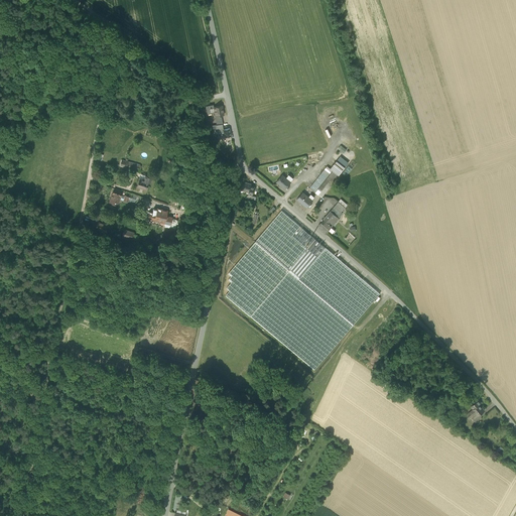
[(207,114),(215,113),(213,107),(214,107),(213,105),(206,106),(207,114)]
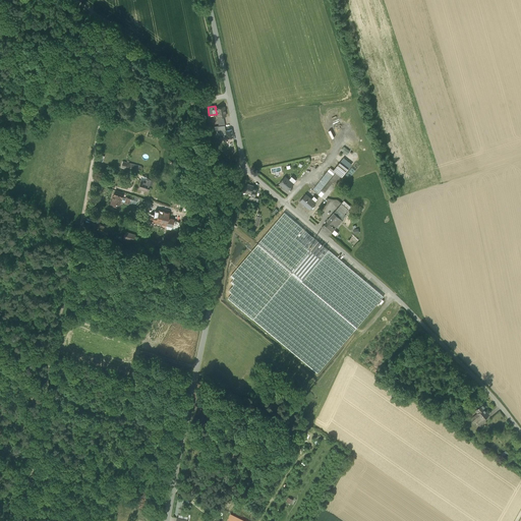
[(224,106),(216,108),(215,108),(217,114),(217,118),(223,116),(226,116),(224,106)]
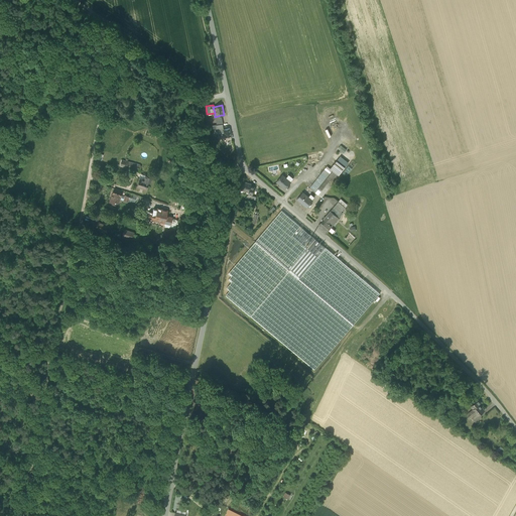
[(215,130),(222,140),(225,139),(225,137),(231,136),(230,128),(223,130),(223,128),(216,129),(215,130)]
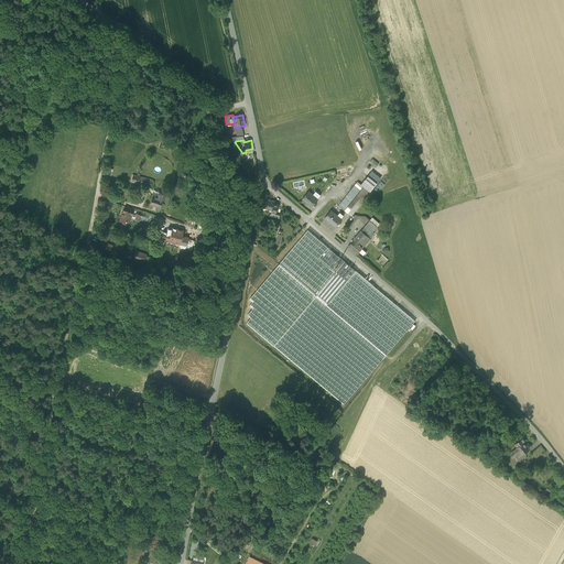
[(371,159),(369,163),(376,167),(379,163),(371,159)]
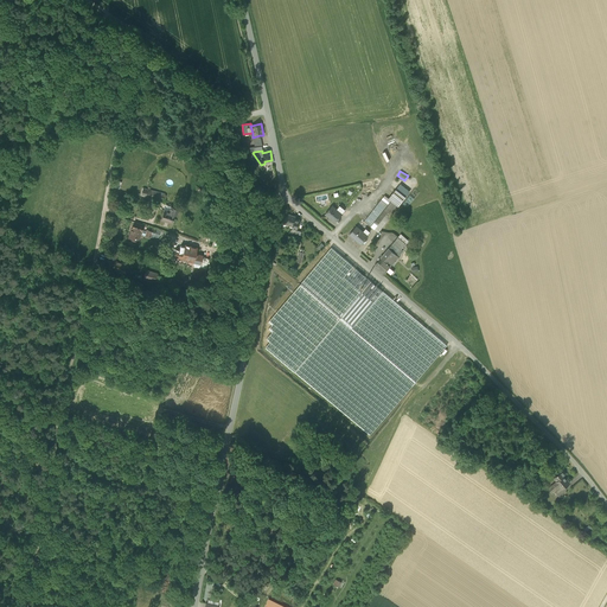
[(389,198),(398,206),(406,197),(396,189),(389,198)]
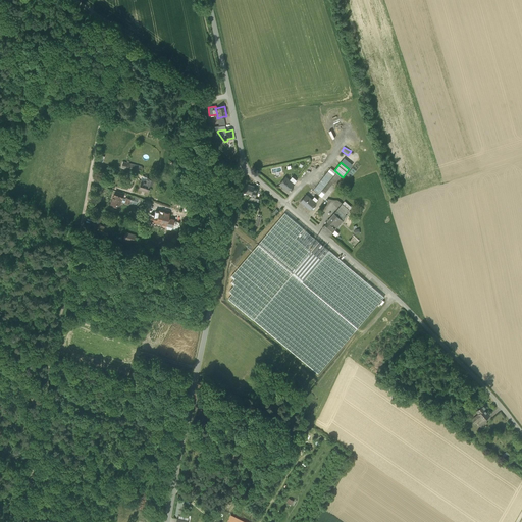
[(121,169),(136,172),(137,166),(122,163),(121,169)]
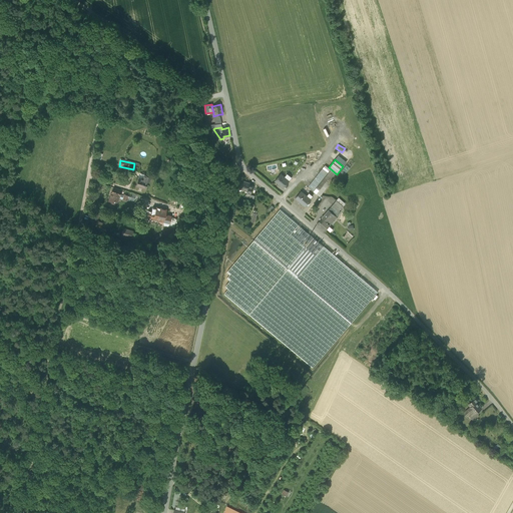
[(331,169),(326,165),(309,187),(314,191),(331,169)]
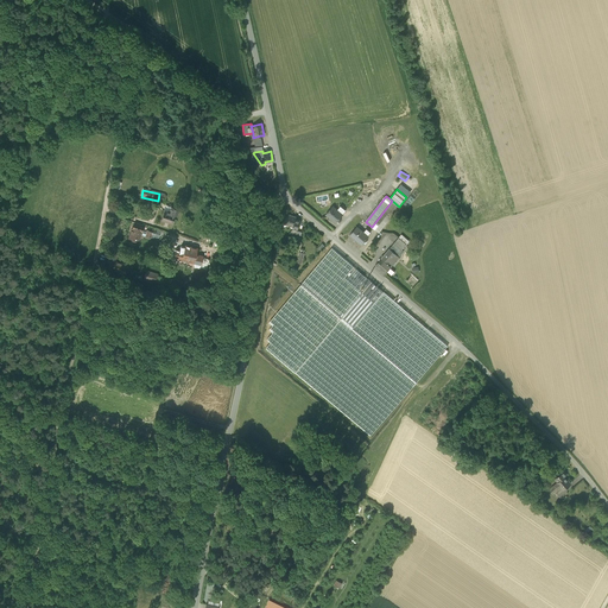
[(372,227),(379,233),(393,214),(399,207),(392,201),(372,227)]
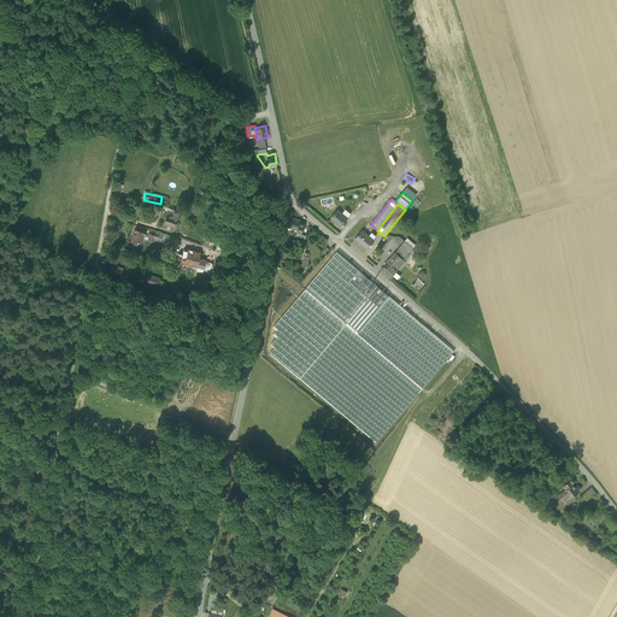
[(330,218),(340,227),(347,218),(342,213),(338,210),(330,218)]
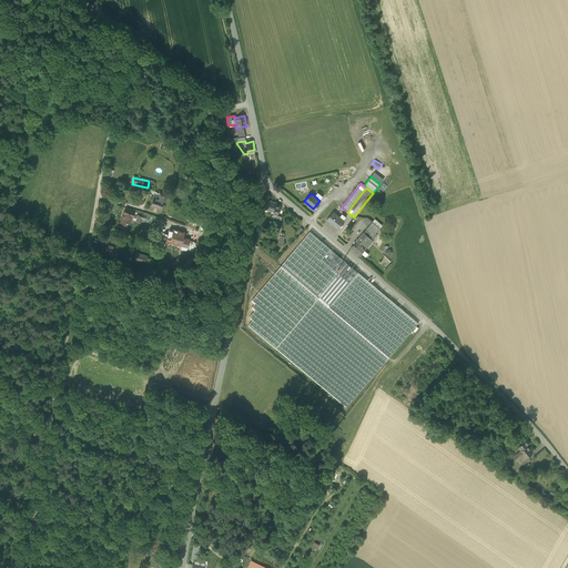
[(161,210),(164,201),(159,199),(153,198),(151,206),(161,210)]
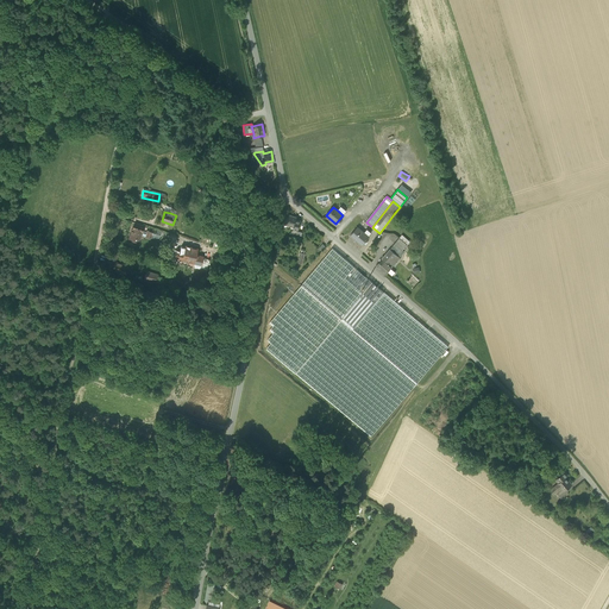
[(290,227),(293,228),(294,228),(296,220),(296,218),(286,214),(283,224),(292,226),(290,227)]
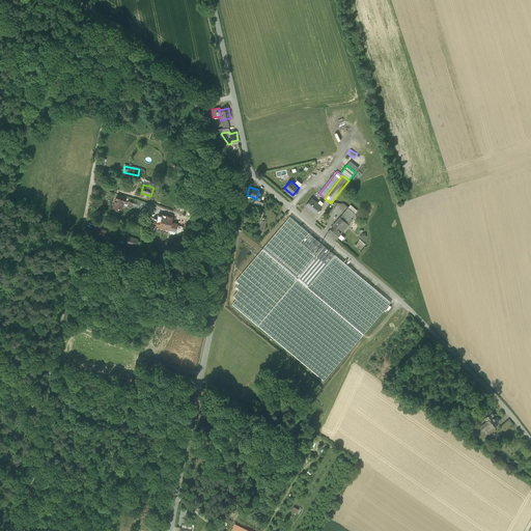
[(262,193),(258,192),(256,199),(255,199),(254,203),(258,205),(259,202),(262,193)]
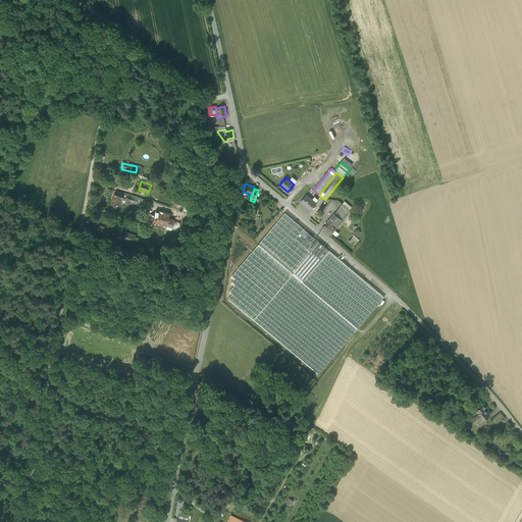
[(119,209),(121,203),(122,199),(124,195),(115,192),(114,197),(113,197),(110,206),(119,209)]
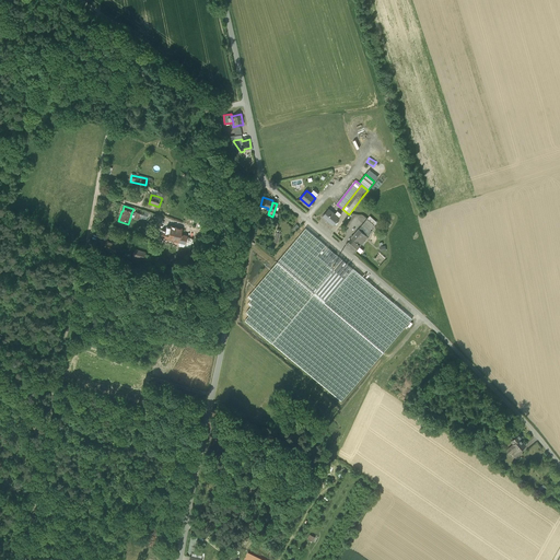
[(323,217),(333,225),(339,218),(335,214),(329,209),(323,217)]
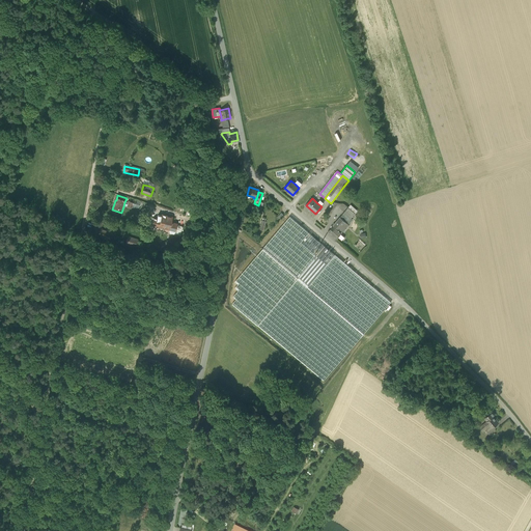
[(351,204),(347,208),(355,214),(357,211),(351,204)]
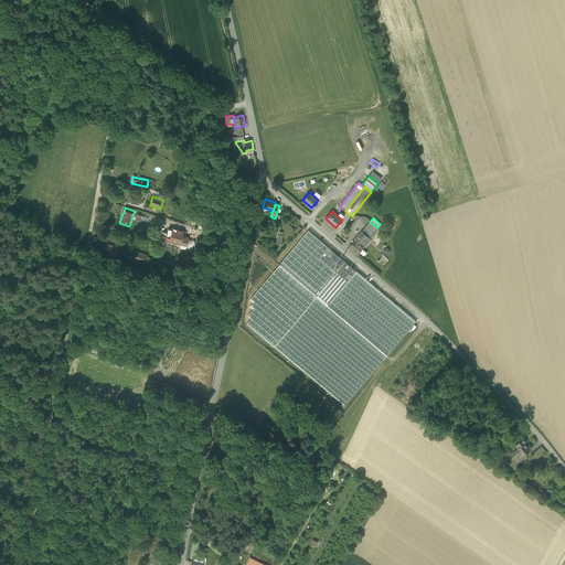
[(365,226),(373,233),(377,227),(370,222),(365,226)]
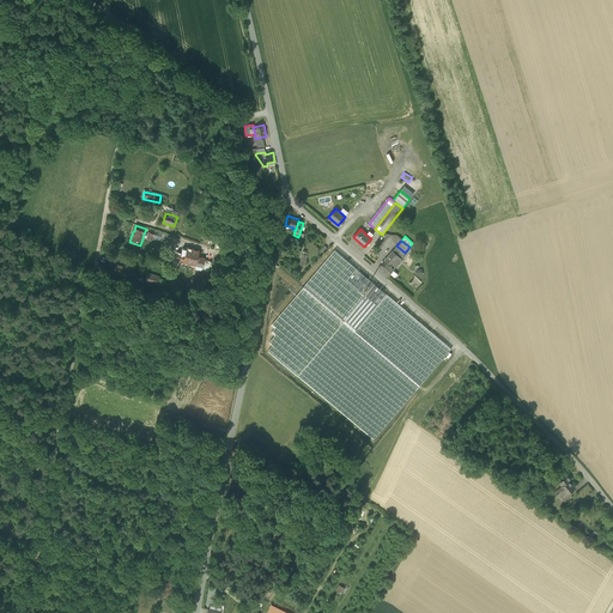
[(378,268),(388,277),(402,260),(401,258),(405,253),(396,246),(393,252),(378,268)]
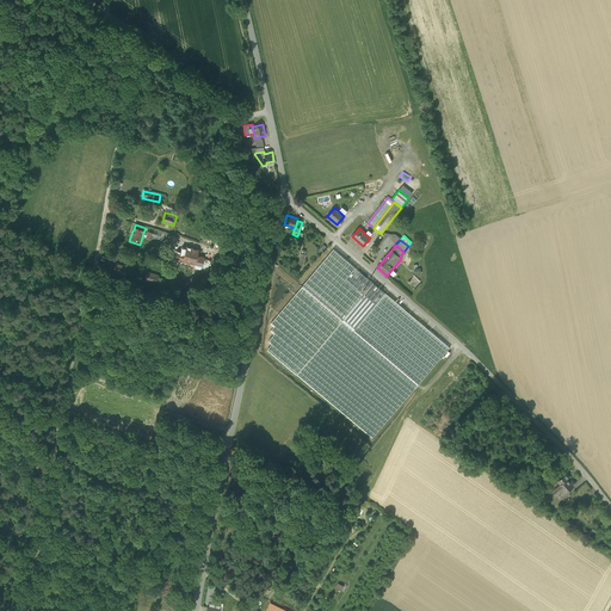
[(186,247),(186,250),(185,253),(180,253),(177,252),(176,259),(187,261),(191,248),(186,247)]
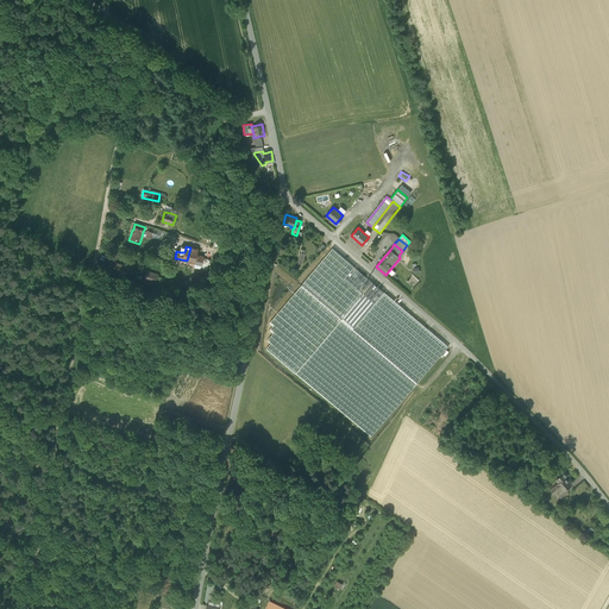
[(198,250),(190,248),(187,261),(187,263),(201,265),(202,258),(203,257),(196,256),(198,250)]
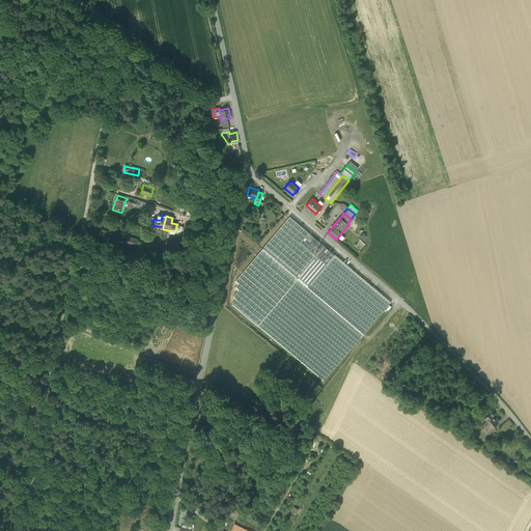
[(232,305),(324,382),(391,302),(289,217),(234,282),(238,284),(234,288),(239,290),(233,297),(236,300),(232,305)]
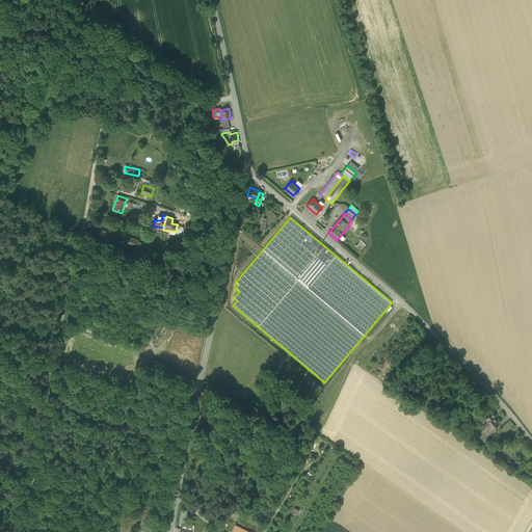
[(97,230),(100,231),(100,230),(101,230),(103,224),(96,221),(94,229),(97,230)]
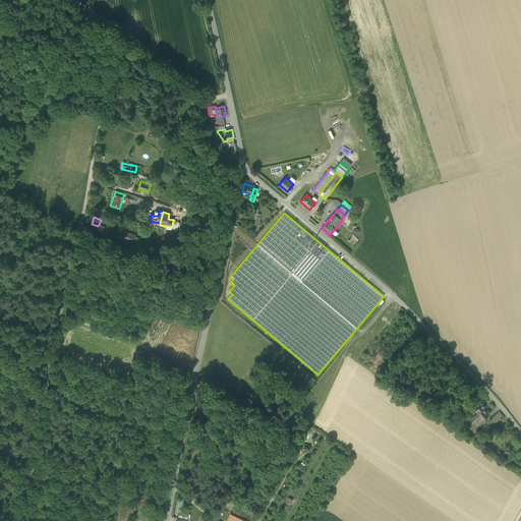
[(171,231),(177,232),(179,223),(173,221),(172,227),(171,231)]
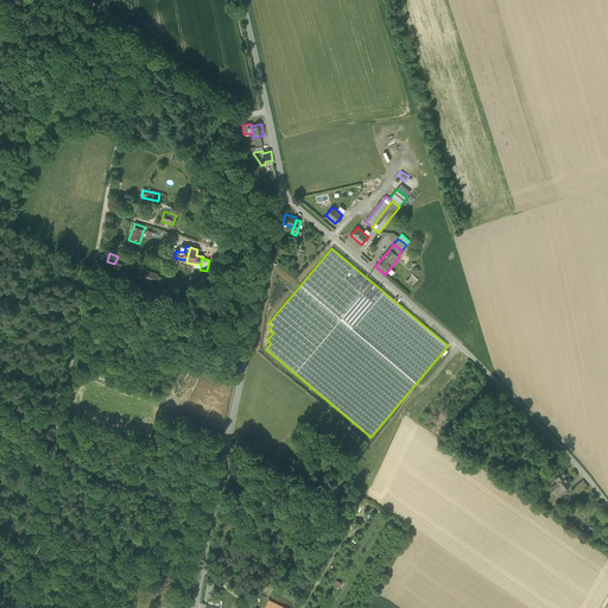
[(124,274),(130,277),(133,267),(128,266),(124,265),(115,263),(114,263),(114,264),(112,271),(121,273),(120,274),(124,276),(124,274)]
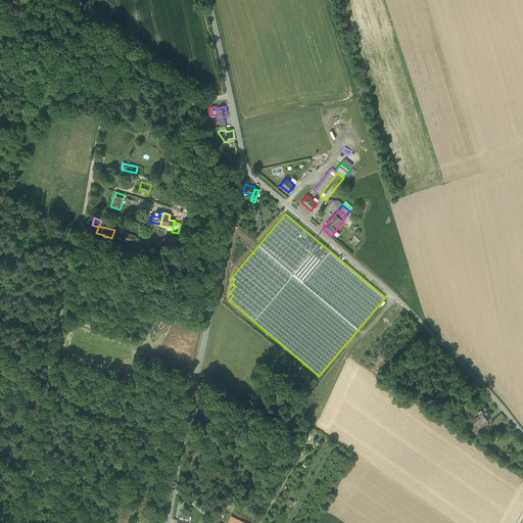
[(124,240),(134,243),(136,237),(126,234),(124,240)]
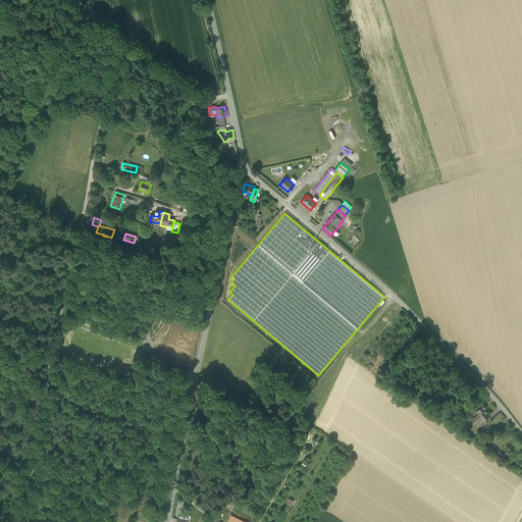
[(471,421),(474,424),(476,423),(481,418),(483,421),(489,416),(484,410),(486,409),(483,405),(476,411),(479,414),(475,417),(471,421)]
